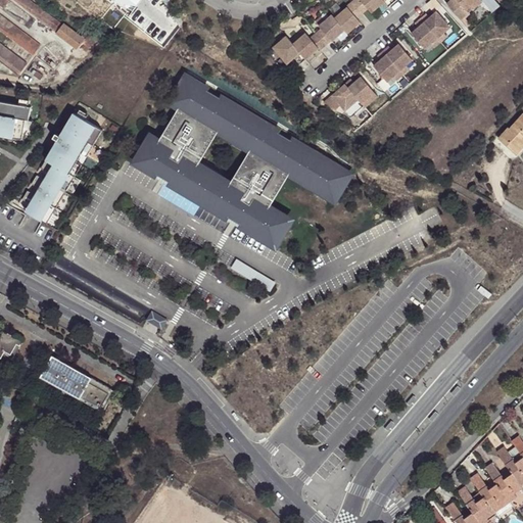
[(9,2),(5,0),(0,0),(0,5),(4,9),(9,2)]
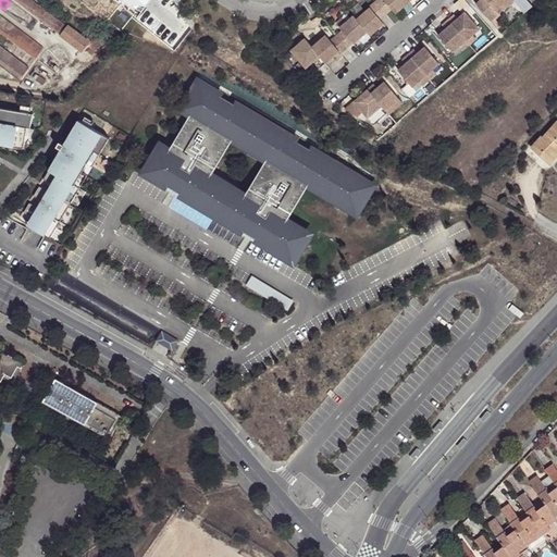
[(31,0),(10,0),(82,53),(89,44),(91,42),(69,24),(66,27),(31,0)]
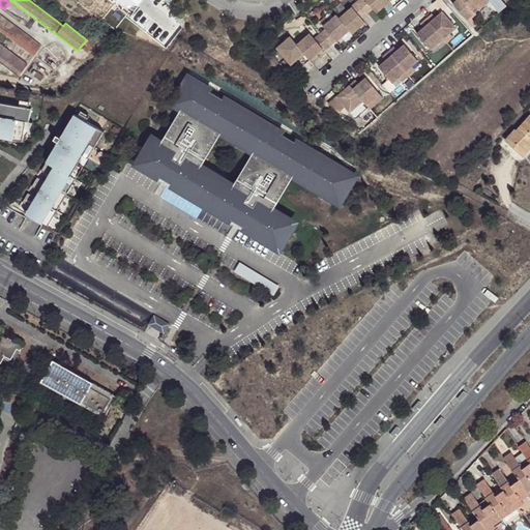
[(339,17),(333,20),(346,34),(350,30),(353,33),(365,23),(361,18),(373,8),(377,13),(380,10),(371,0),(362,0),(353,8),(355,9),(342,20),(339,17)]
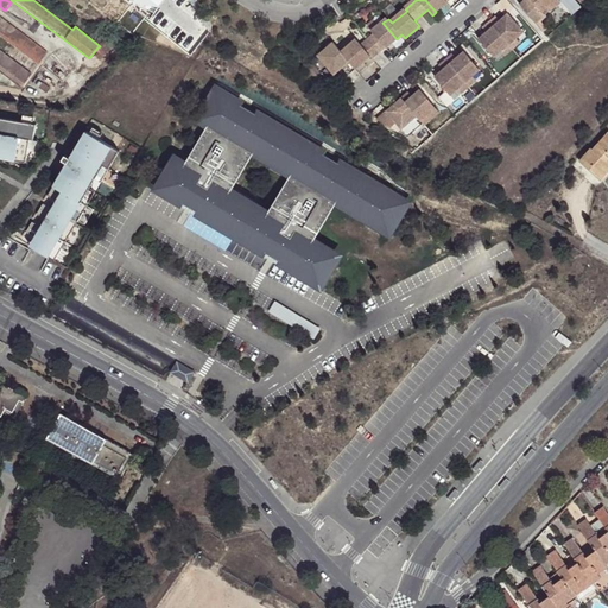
[(425,0),(436,12),(449,0),(425,0)]
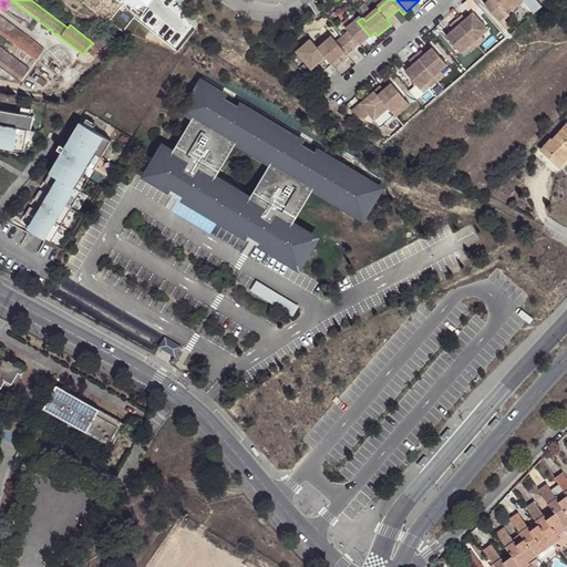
[(492,0),(486,4),(501,21),(509,13),(506,10),(513,4),(517,0),(492,0)]
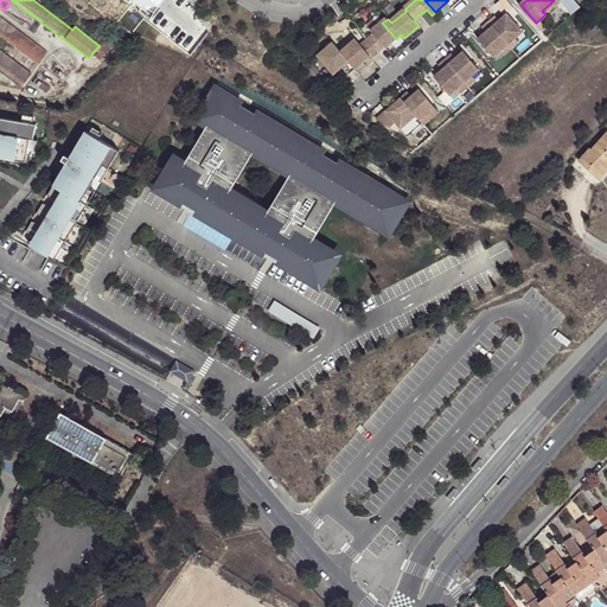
[(506,53),(521,40),(517,37),(523,31),(509,14),(502,20),(498,16),(485,27),(489,32),(481,38),(496,55),(502,49),(506,53)]
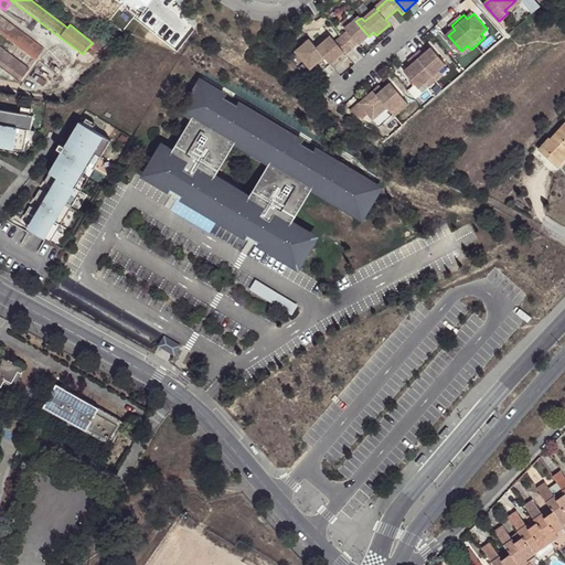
[(0,32),(36,60),(42,52),(0,20),(0,32)]
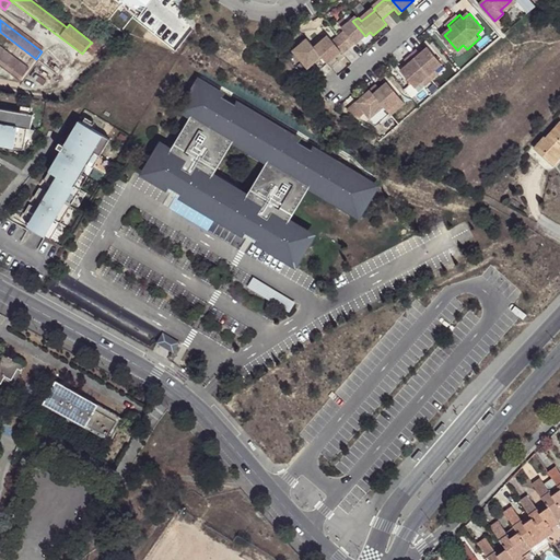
[(329,36),(322,43),(335,58),(342,51),(343,54),(365,36),(352,21),(343,30),(347,32),(335,42),(329,36)]
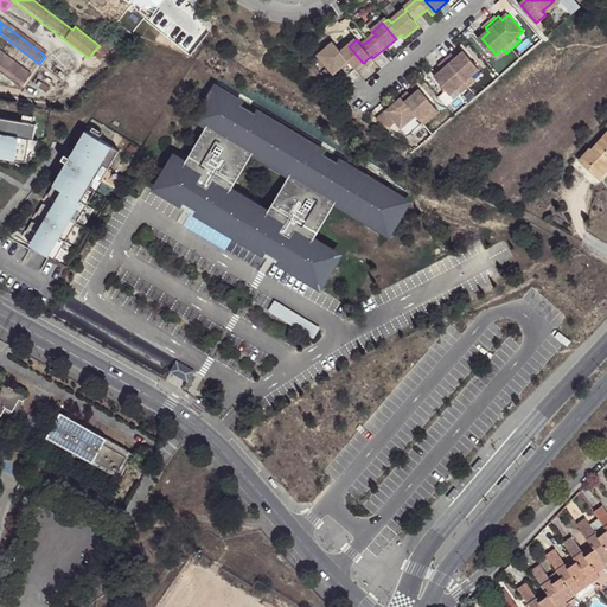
[(100,46),(97,48),(101,51),(95,56),(100,61),(113,46),(106,39),(100,46)]
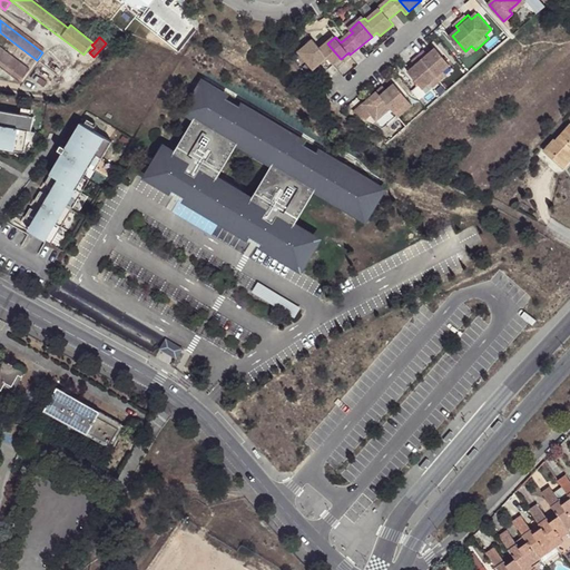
[(341,59),(327,43),(321,50),(313,41),(302,51),(315,68),(322,61),(328,69),(341,59)]
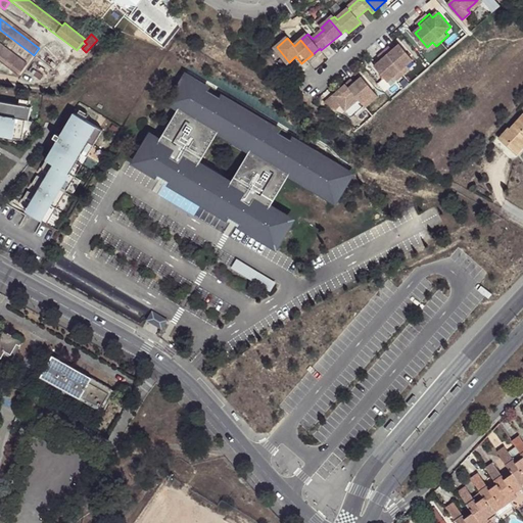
[(0,57),(21,73),(28,64),(0,43),(0,57)]
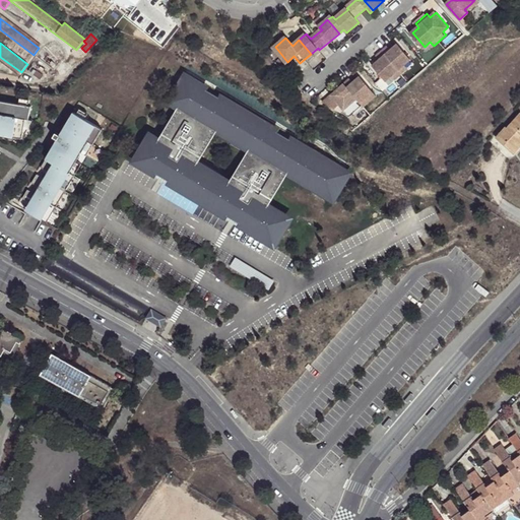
[(389,46),(378,55),(382,59),(397,77),(408,68),(405,64),(410,59),(398,45),(392,50),(389,46)]
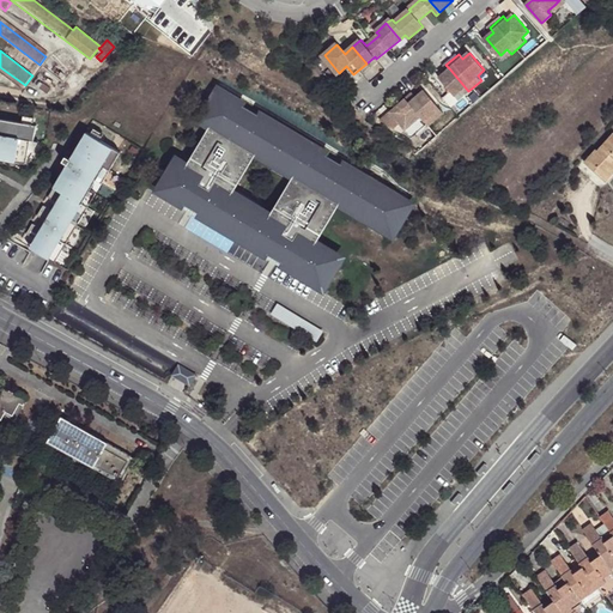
[(466,93),(468,91),(450,70),(442,77),(456,93),(462,89),(466,93)]
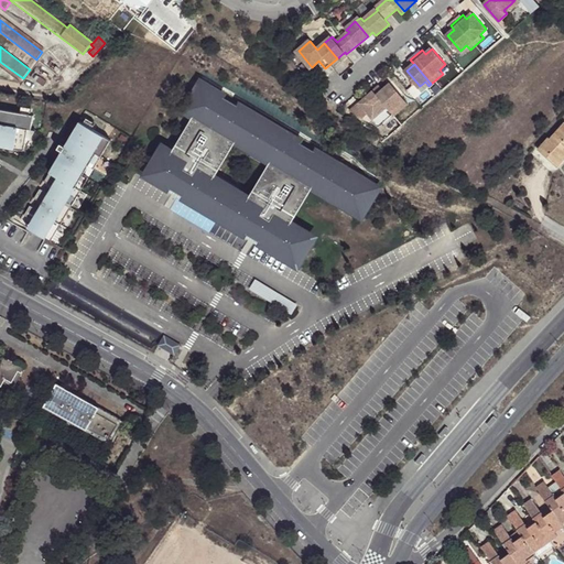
[(223,96),(198,82),(182,110),(191,116),(170,151),(161,147),(144,174),(169,188),(170,188),(182,195),(182,196),(246,235),(246,234),(259,240),(258,241),(290,260),(306,231),(290,221),(311,186),(353,212),(369,183),(313,149),(312,150),(299,142),(300,141),(236,104),(235,105),(223,97),(223,96)]
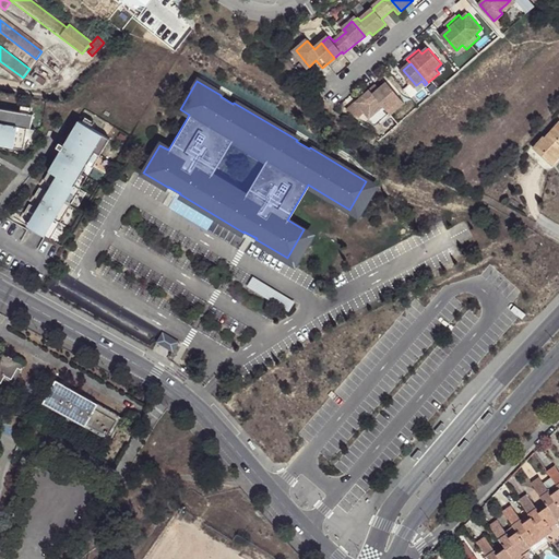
[(419,90),(425,85),(421,81),(416,85),(419,90)]
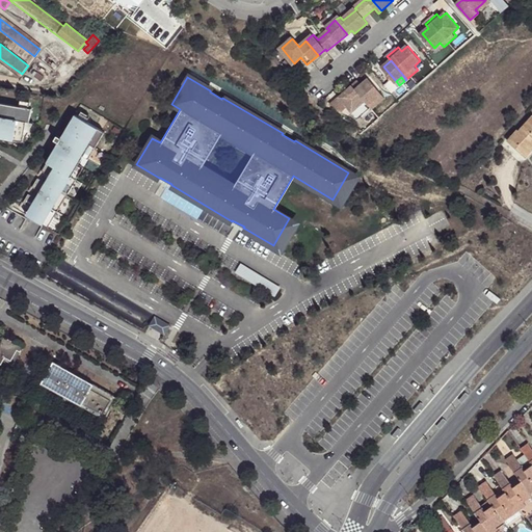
[(361,85),(377,105),(380,103),(376,99),(382,94),(369,79),(361,85)]
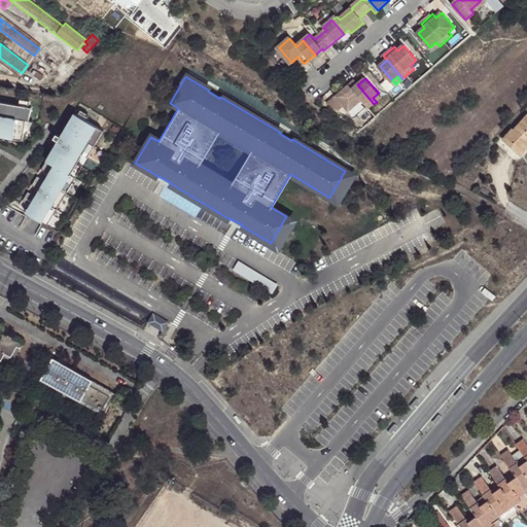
[(357,84),(354,81),(329,103),(356,117),(361,112),(355,106),(362,99),(370,108),(374,104),(357,84)]
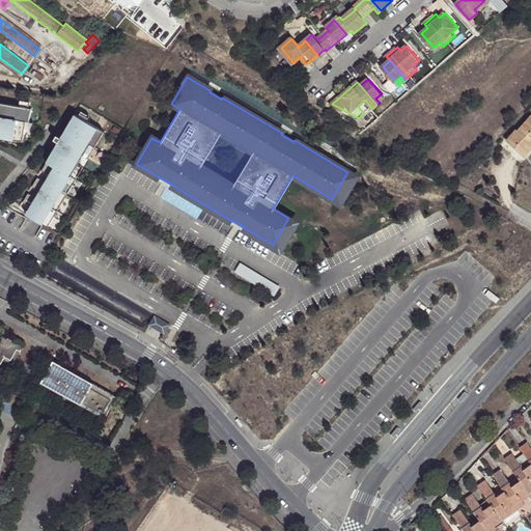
[(375,99),(380,103),(385,99),(382,93),(375,99)]
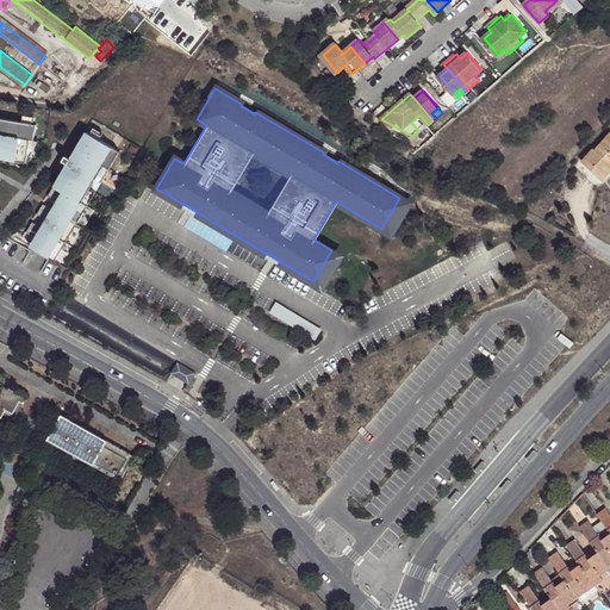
[(0,160),(22,166),(26,143),(30,144),(33,129),(0,120),(0,160)]
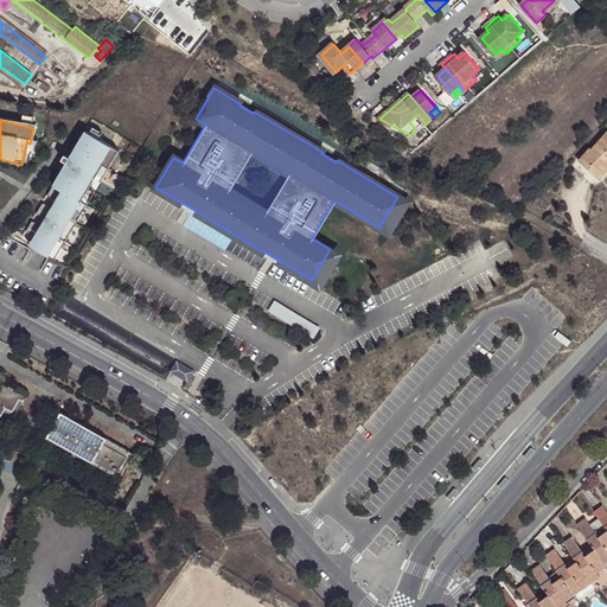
[(108,167),(119,149),(84,131),(69,157),(64,154),(62,159),(66,163),(46,196),(56,200),(51,208),(43,203),(37,213),(45,218),(40,227),(32,221),(26,231),(34,236),(39,240),(34,248),(55,260),(87,204),(81,202),(89,187),(95,177),(102,164),(108,167)]
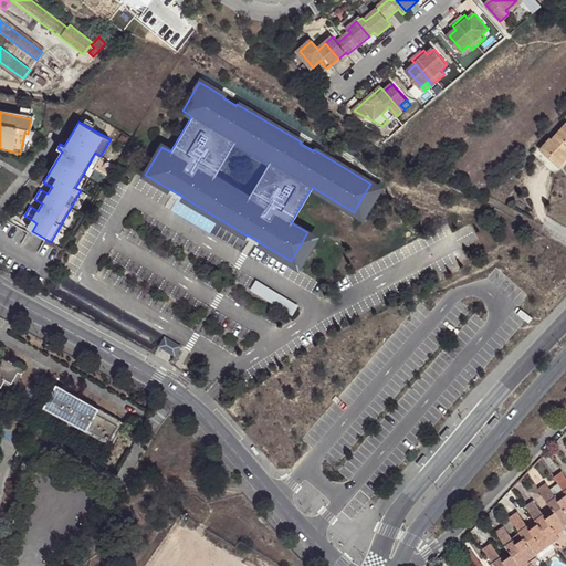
[(565,125),(552,142),(551,139),(540,153),(548,160),(553,156),(562,165),(565,159),(565,125)]
